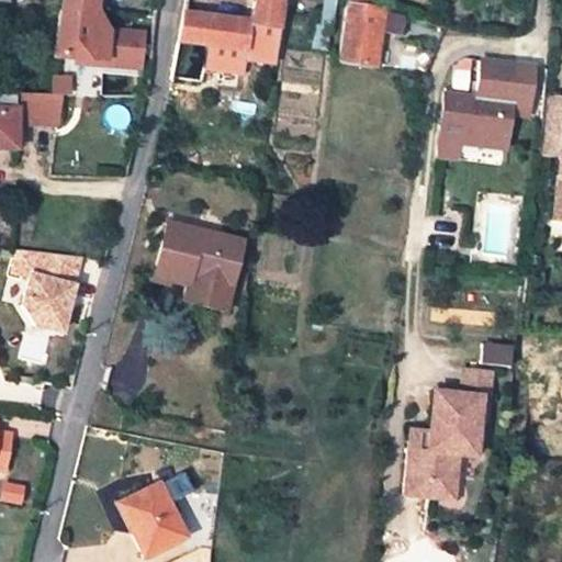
[(94,11),(94,0),(59,0),(59,8),(94,11)]
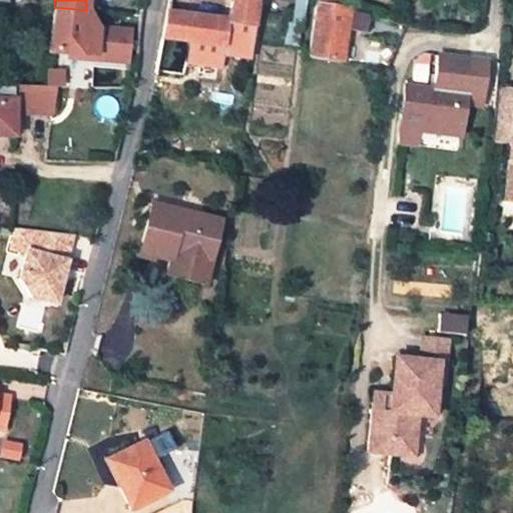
[(223,47),(250,50),(257,0),(232,0),(228,22),(167,14),(162,39),(190,43),(223,47)]
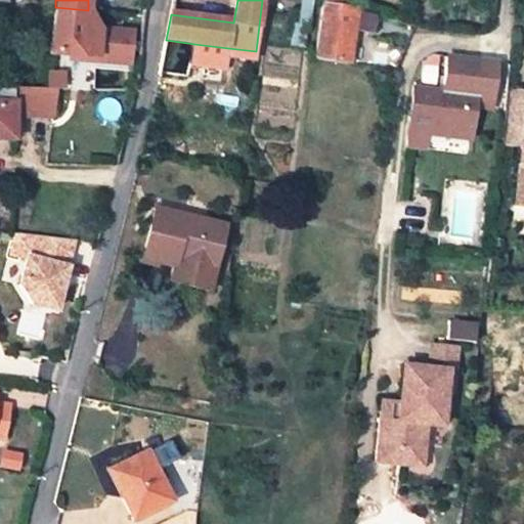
[(322,0),(322,2),(353,9),(353,0),(322,0)]
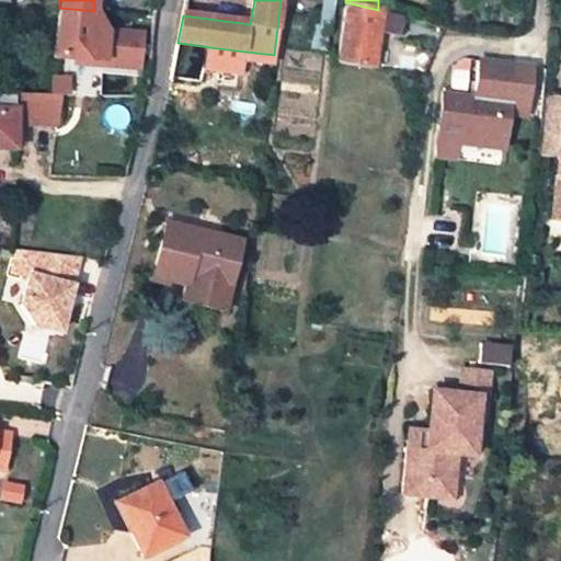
[(336,61),(374,67),(382,11),(378,10),(345,2),(336,61)]
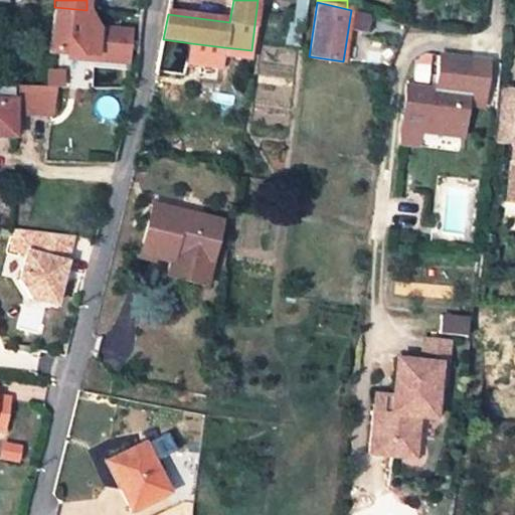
[(54,7),(48,53),(60,54),(126,59),(128,32),(98,30),(87,10),(54,7)]
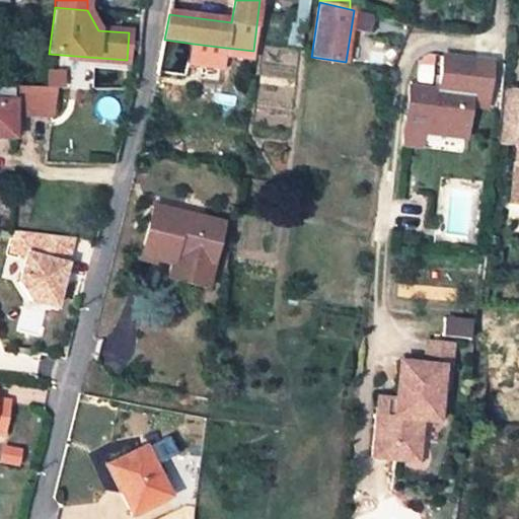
[(193,44),(190,63),(224,67),(226,48),(193,44)]
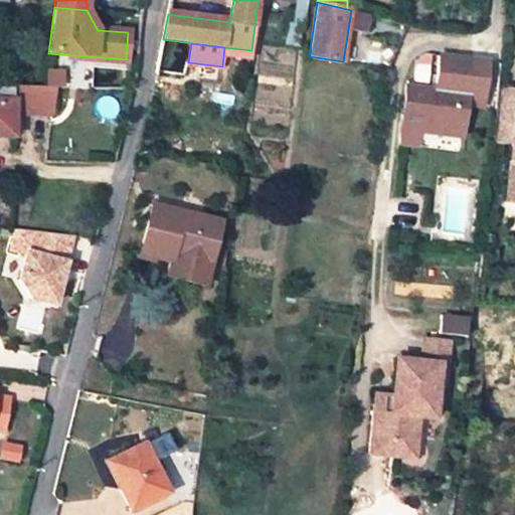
[(224,47),(222,66),(249,69),(251,50),(224,47)]
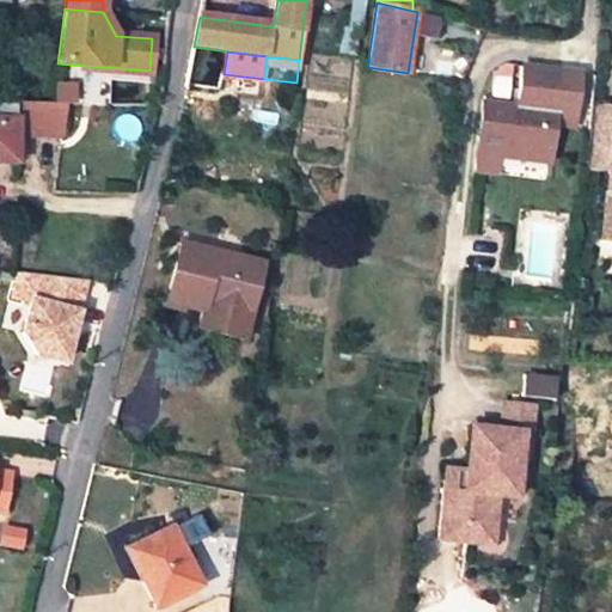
[(581,74),(525,68),(520,108),(484,103),(478,154),(546,163),(551,124),(556,126),(558,112),(575,115),(581,74)]
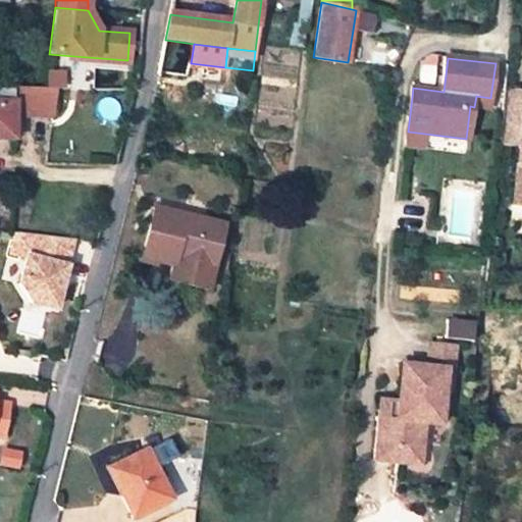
[(136,83),(125,82),(124,91),(135,90),(136,83)]
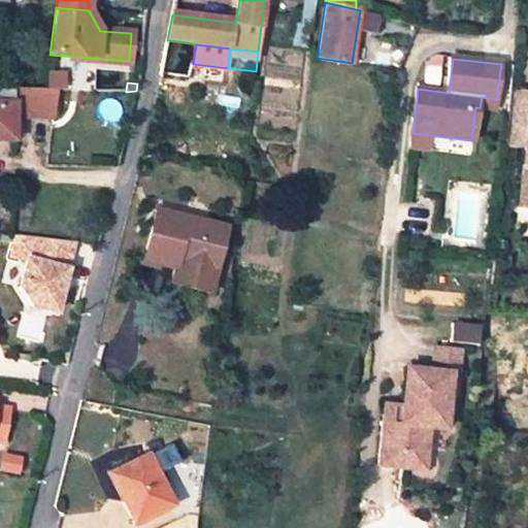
[(527,91),(510,89),(504,143),(526,146),(519,206),(527,206),(527,91)]
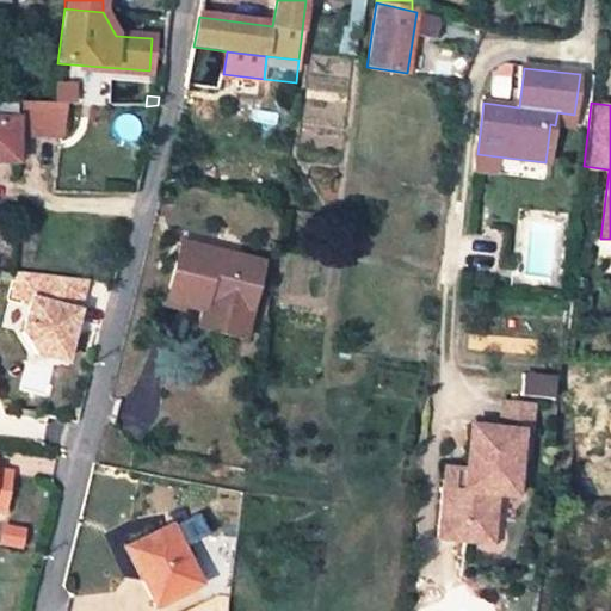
[(18,105),(0,104),(0,154),(17,154),(17,136),(18,105)]
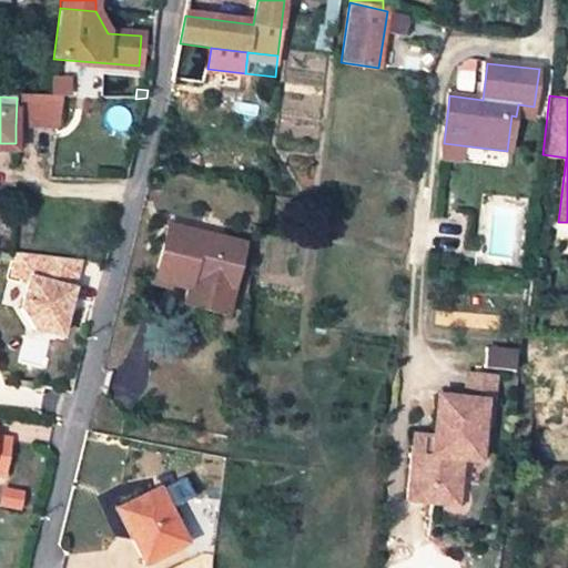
[(16,127),(57,125),(59,98),(17,98),(16,127)]
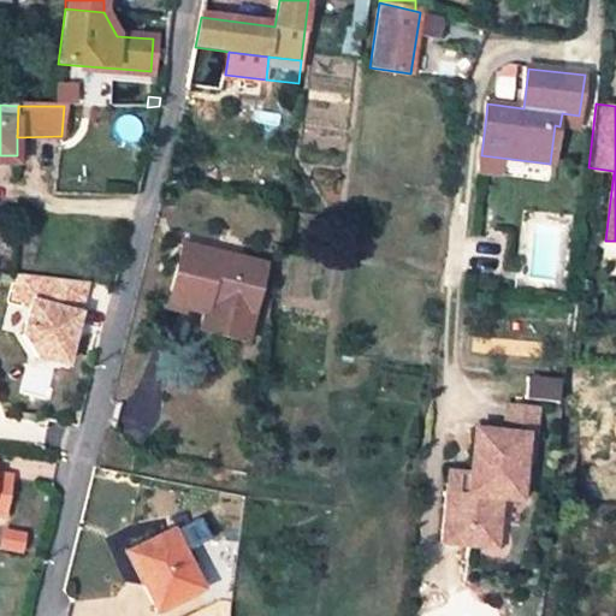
[(578,129),(579,116),(562,113),(560,126),(578,129)]
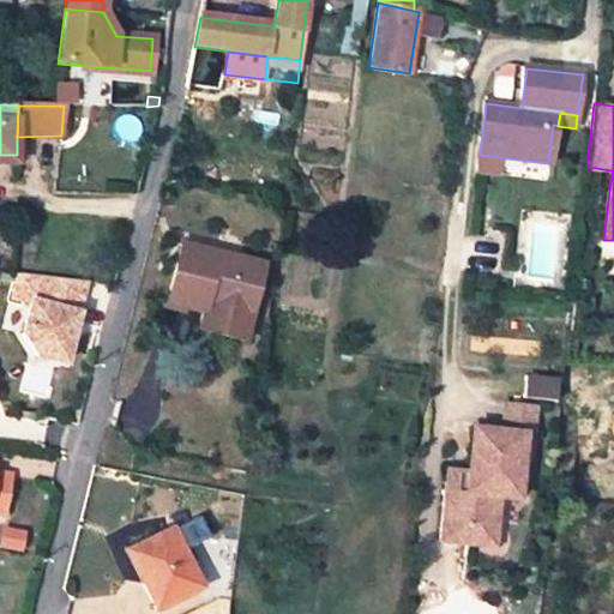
[(242,341),(264,265),(185,245),(169,302),(202,311),(197,329),(242,341)]
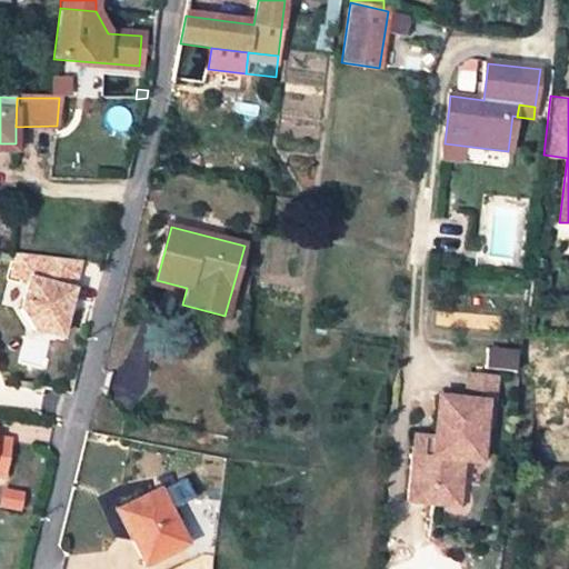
[(59,341),(72,262),(16,252),(1,331),(59,341)]
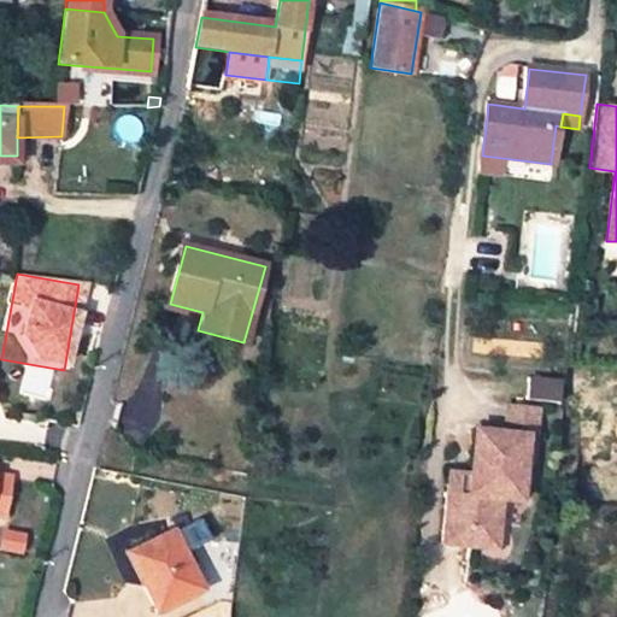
[(539,393),(510,392),(509,422),(529,422),(528,448),(538,448),(539,393)]
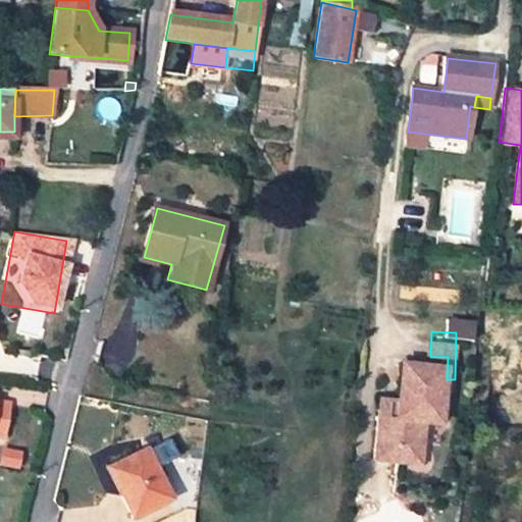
[(430,357),(404,356),(403,394),(402,412),(385,411),(383,455),(408,455),(408,434),(429,435),(430,414),(446,414),(447,379),(448,357),(430,357)]
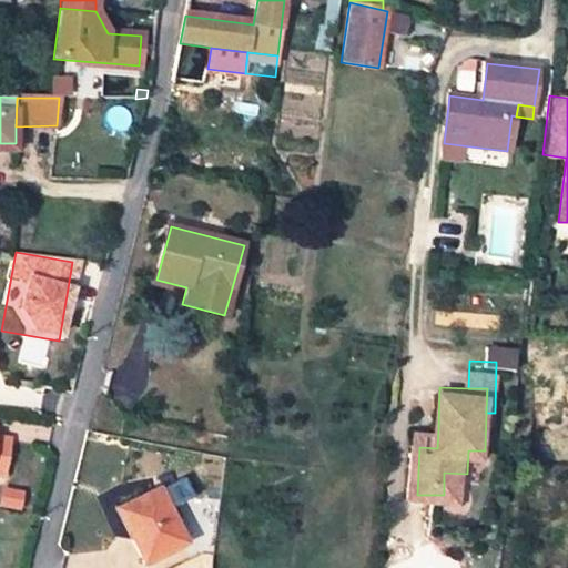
[(438,428),(421,428),(419,447),(437,448),(438,428)]
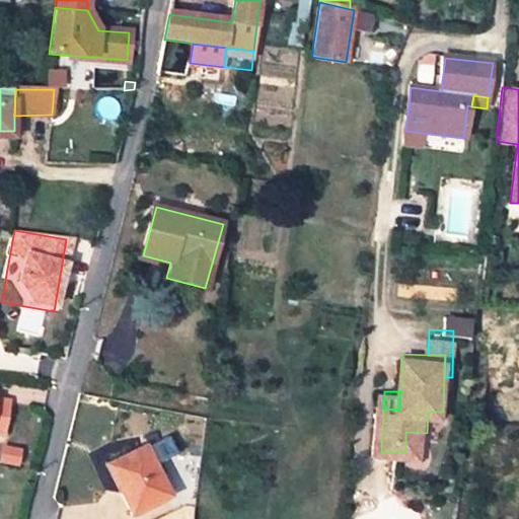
[(427,433),(405,432),(405,452),(426,453),(427,433)]
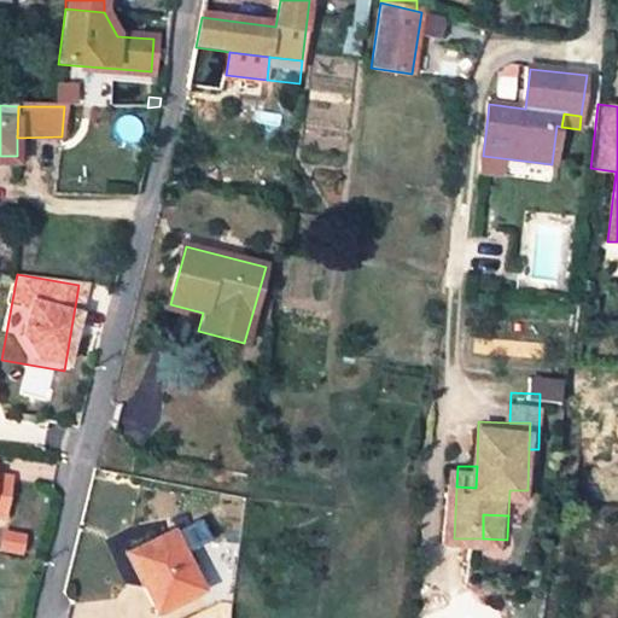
[(182,554),(196,548),(186,528),(173,534),(182,554)]
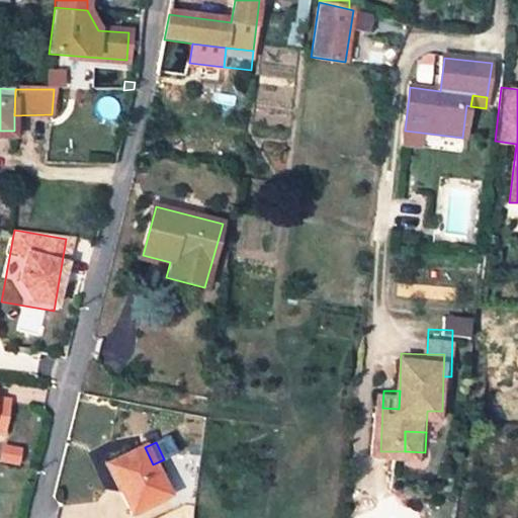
[(131,514),(169,497),(153,464),(145,447),(114,461),(126,487),(118,490),(131,514)]
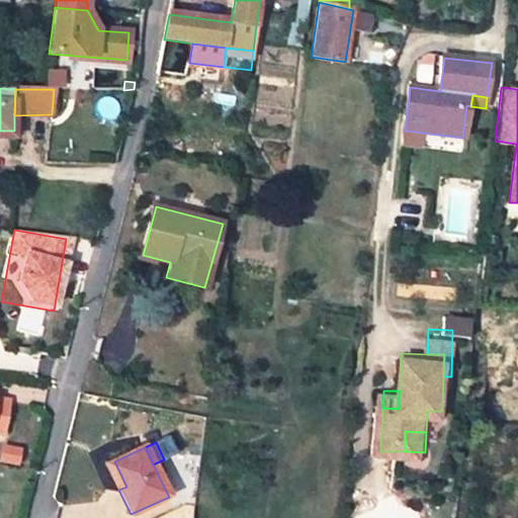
[(107,464),(118,490),(126,487),(114,461),(107,464)]
